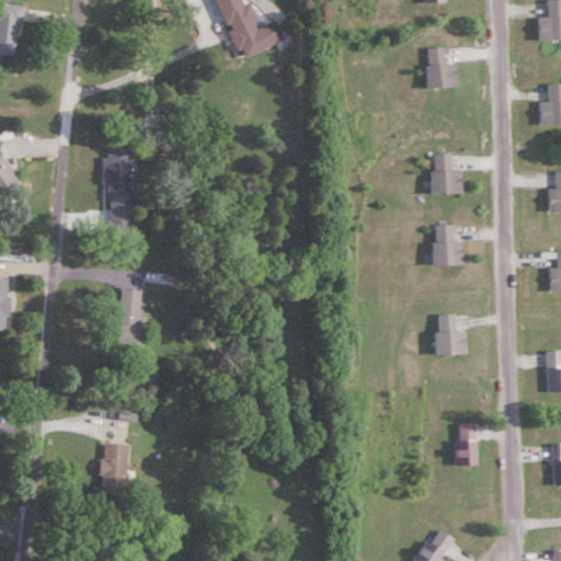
[(560,0),(541,0),(542,18),(535,18),(535,38),(560,37),(560,0)]
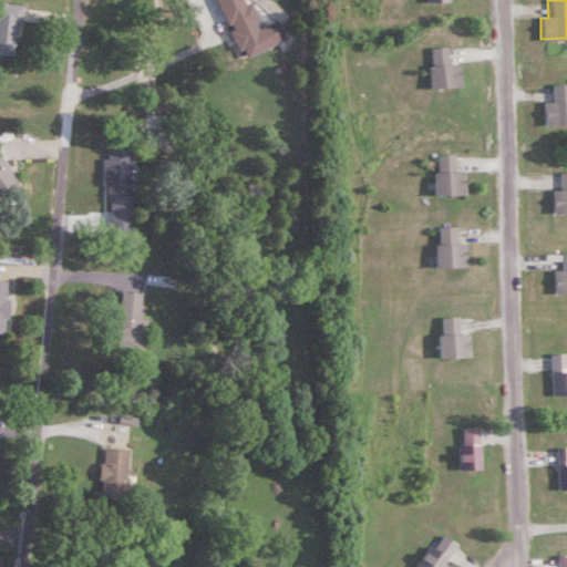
[(0,53),(11,55),(21,7),(0,2),(0,53)]
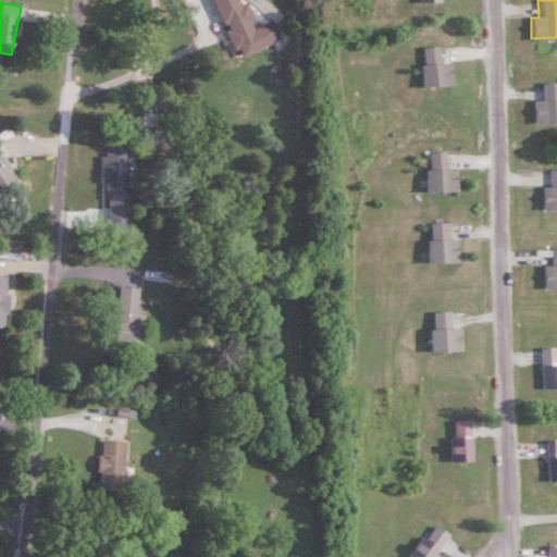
[(226,19),(242,56),(268,44),(260,26),(252,29),(245,11),(226,19)]
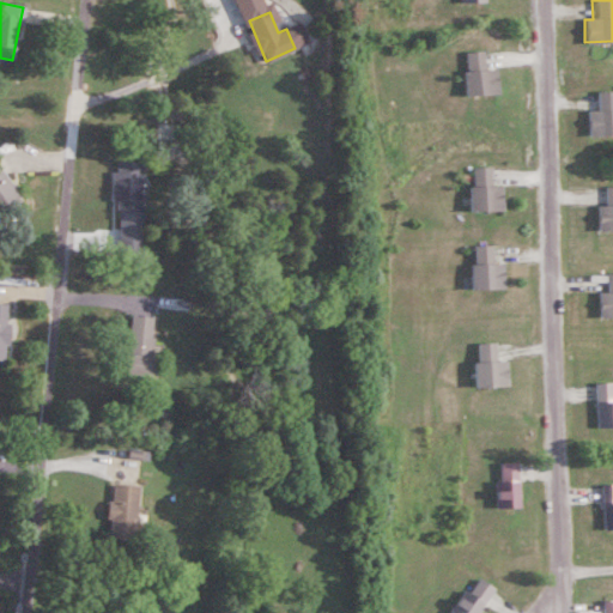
[(467,93),(496,93),(496,67),(486,67),(486,50),(467,50),(467,93)]
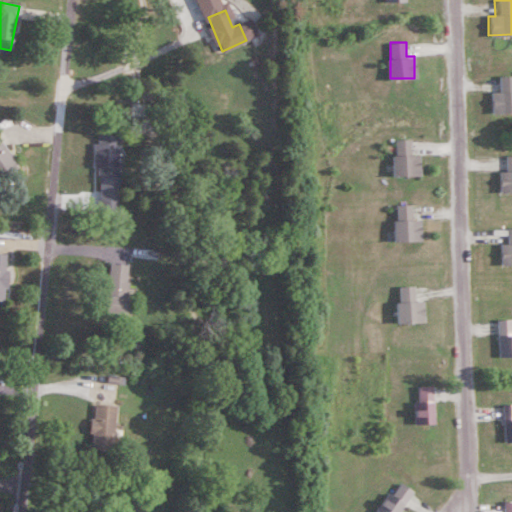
[(511,112),(511,75),(497,76),(497,92),(490,92),(490,112),(511,112)]
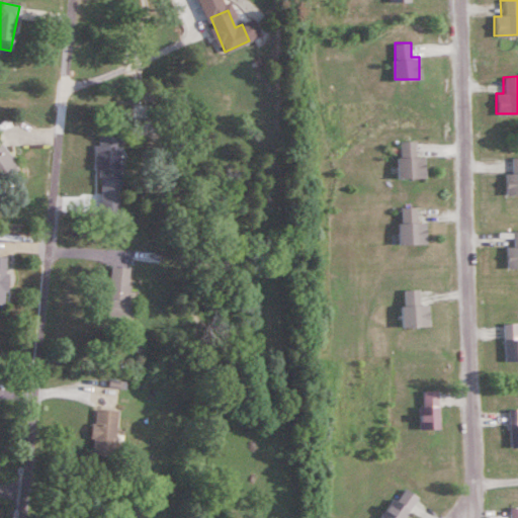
[(119,137),(97,136),(93,210),(115,211),(119,137)]
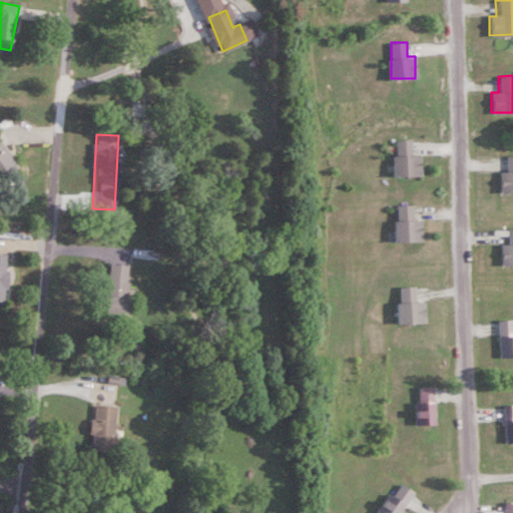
[(0,177),(0,178),(18,167),(0,135),(0,177)]
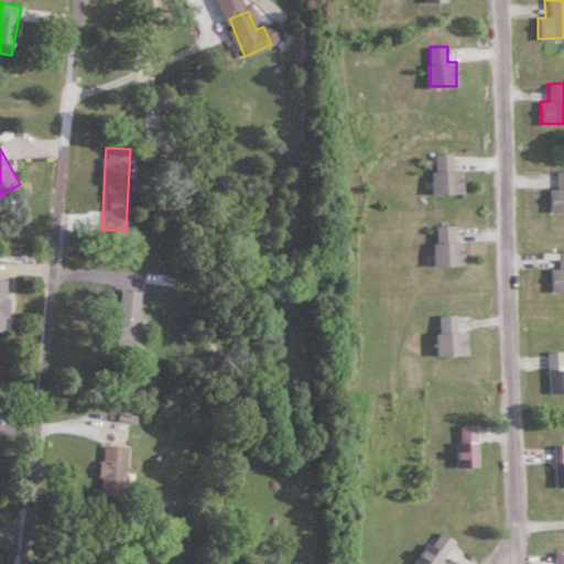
[(463,193),(463,170),(454,170),(454,153),(435,153),(435,193),(463,193)]
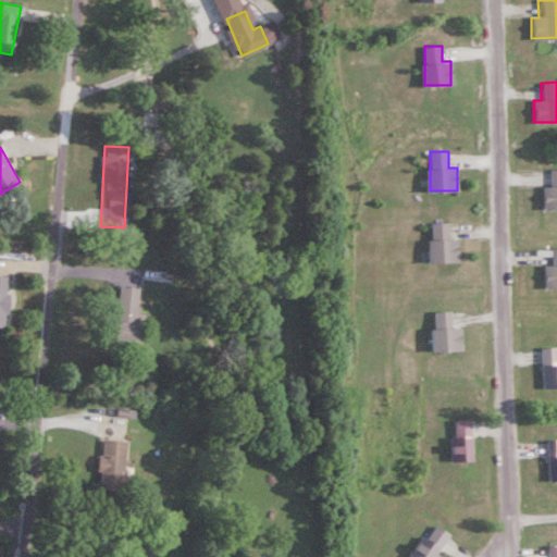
[(556,208),(556,168),(545,169),(545,208),(556,208)]
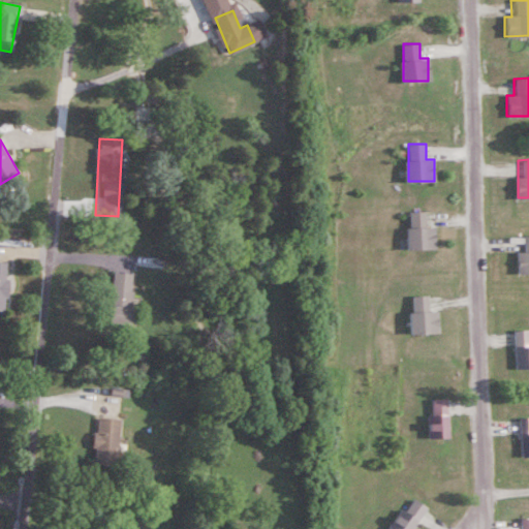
[(427,211),(409,211),(410,248),(436,247),(436,225),(427,226),(427,211)]
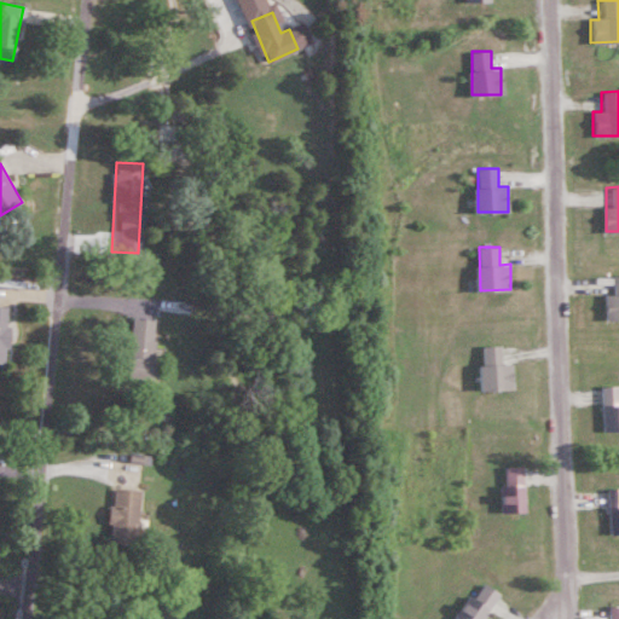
[(618,318),(618,275),(613,275),(613,294),(605,294),(605,319),(618,318)]
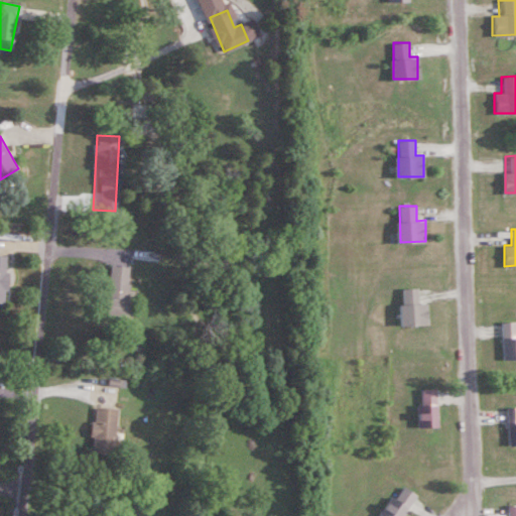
[(402,326),(428,326),(428,302),(420,302),(420,287),(402,287),(402,326)]
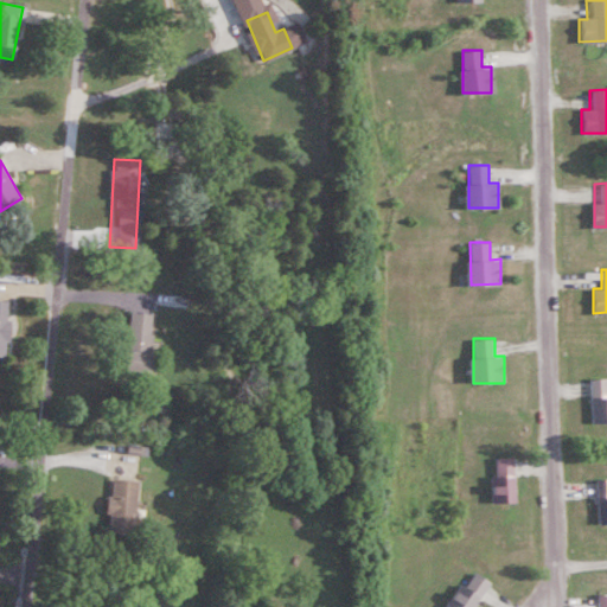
[(592,423),(606,422),(606,378),(592,379),(592,423)]
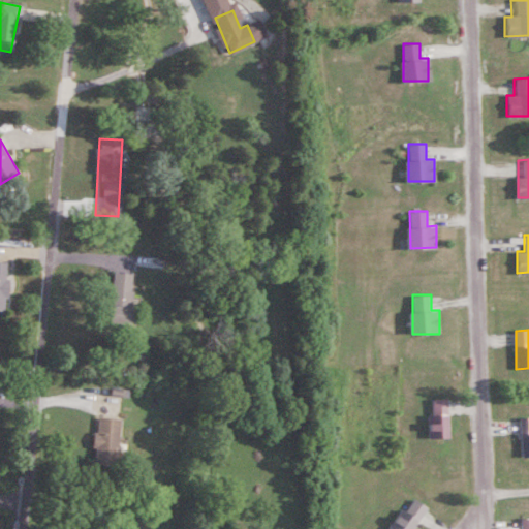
[(429,400),(429,439),(448,439),(448,400),(429,400)]
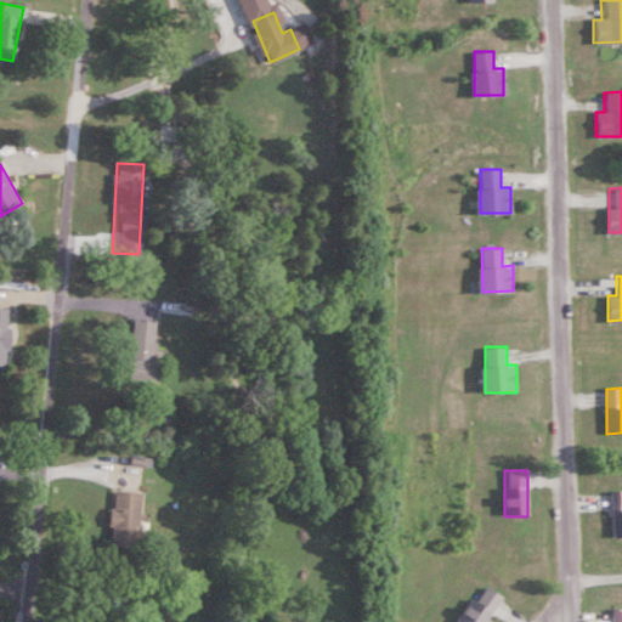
[(135,549),(140,493),(113,491),(107,546),(135,549)]
